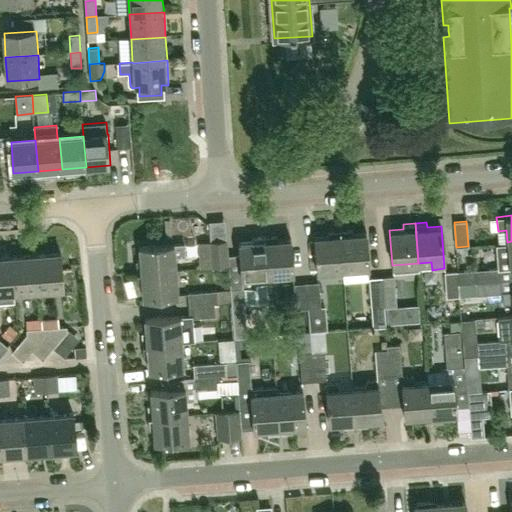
[(351,228),(339,229),(343,269),(368,267),(365,232),(352,234),(351,228)]
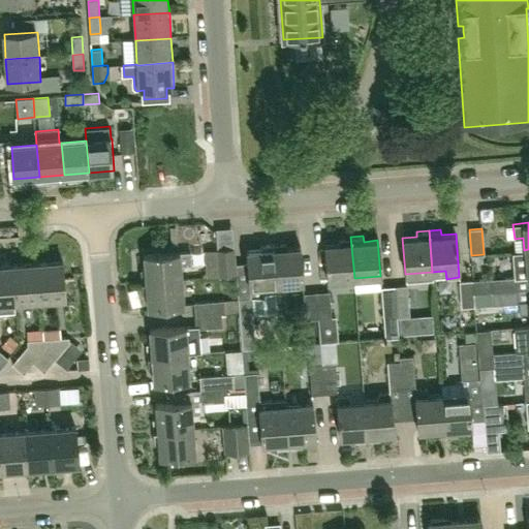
[(327,280),(354,278),(350,237),(338,238),(339,243),(324,245),(327,280)]
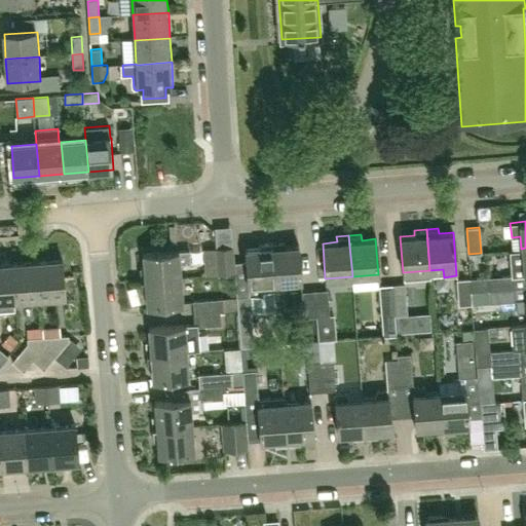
[(270,241),(274,283),(275,283),(300,280),(297,245),(284,246),(283,240),(270,241)]
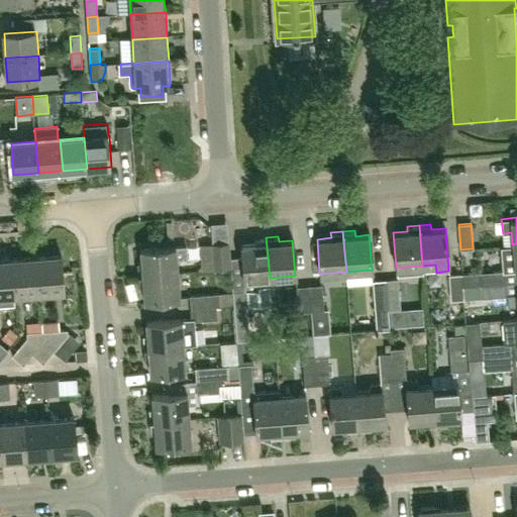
[(272,300),(270,278),(266,237),(253,238),(254,243),(240,245),(241,257),(229,259),(230,269),(232,292),(233,303),(236,338),(248,337),(245,303),(272,300)]
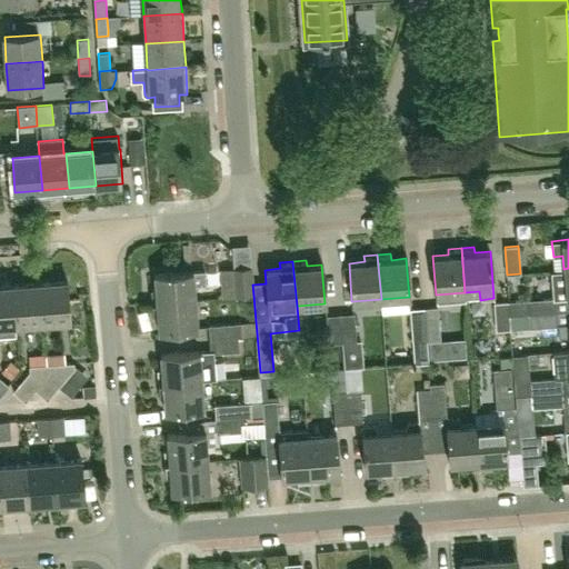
[(235,297),(253,296),(252,285),(250,267),(232,268),(235,297)]
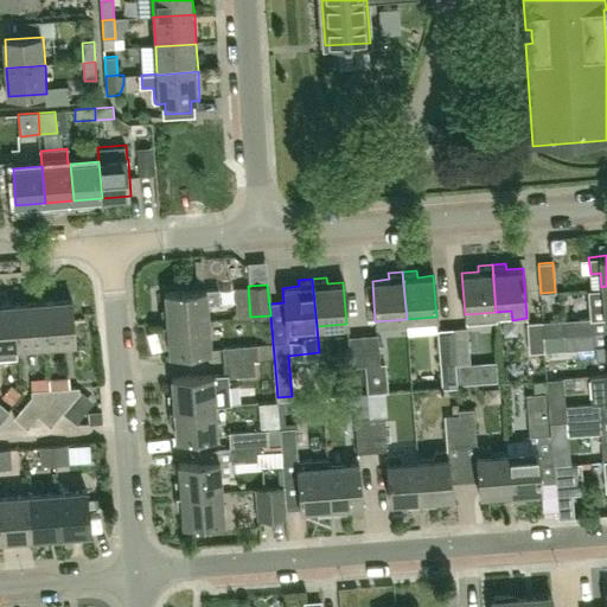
[(160,308),(161,323),(208,319),(206,305),(219,304),(218,286),(164,291),(165,308),(160,308)]
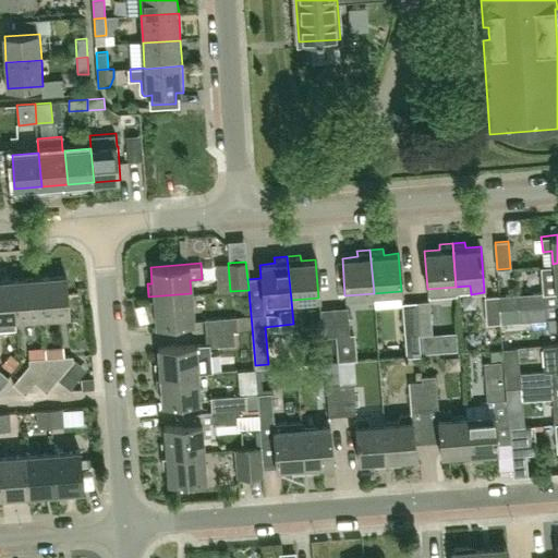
[(557,263),(553,264),(553,266),(538,267),(541,291),(517,292),(518,305),(557,302),(556,292),(557,291),(557,263)]
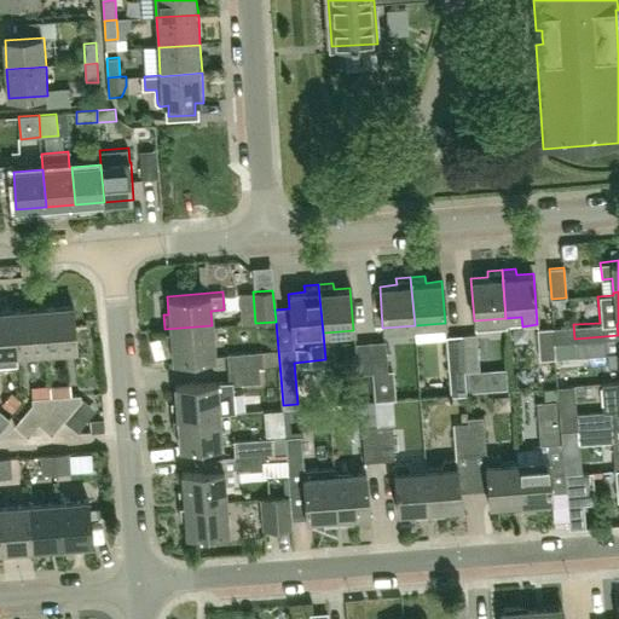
[(73,308),(42,311),(45,352),(75,350),(73,308)]
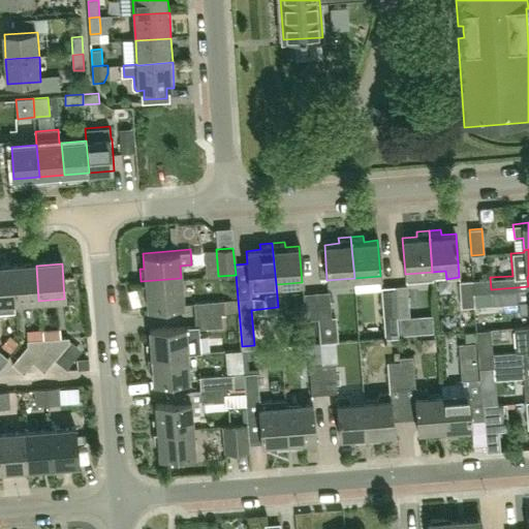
[(10,267),(13,302),(38,301),(36,266),(10,267)]
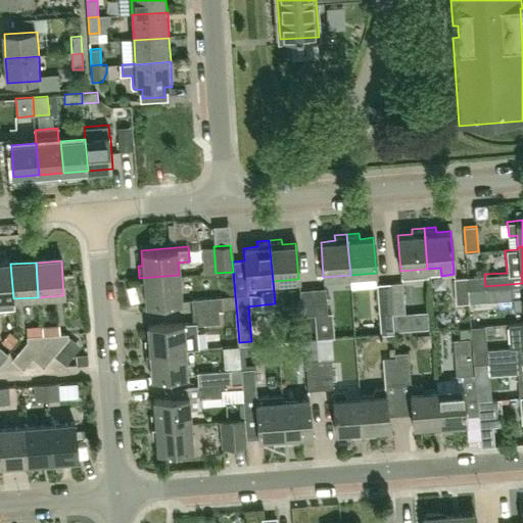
[(0,299),(13,298),(10,264),(0,265),(0,299)]
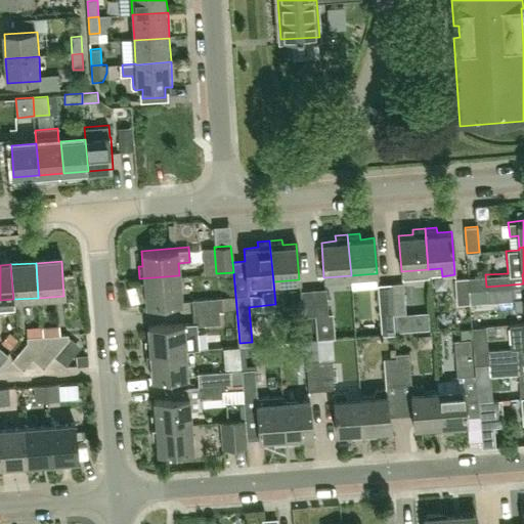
[(179,275),(139,278),(140,291),(144,290),(146,304),(181,301),(179,275)]
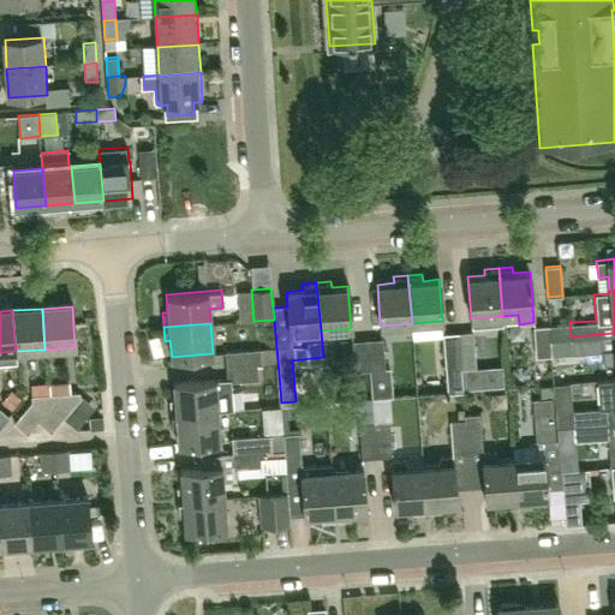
[(550,339),(549,324),(533,324),(536,357),(551,356),(550,339)]
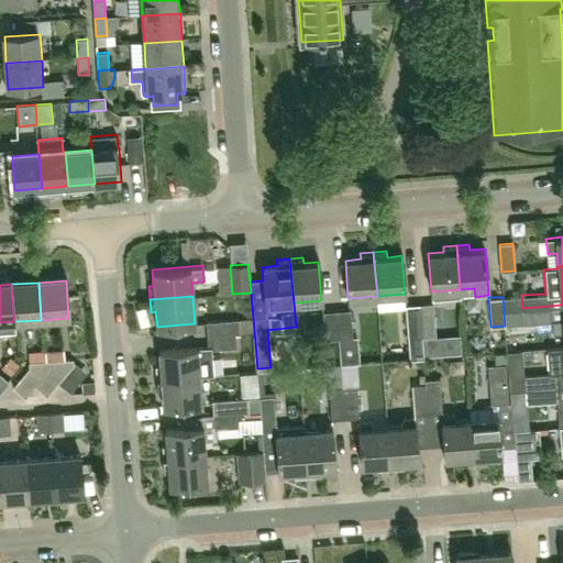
[(420,305),(422,338),(435,337),(433,304),(420,305)]
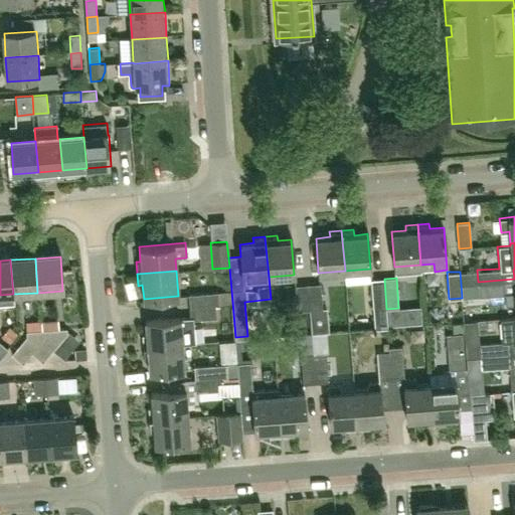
[(386,309),(384,279),(371,280),(375,330),(388,328),(386,309)]
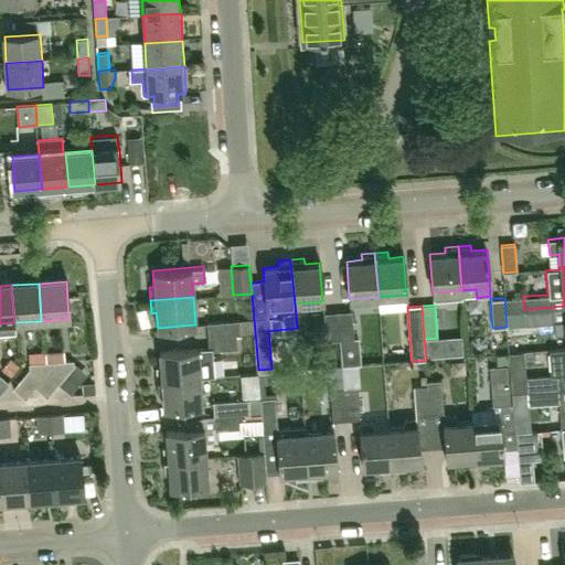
[(564,312),(564,306),(524,309),(525,326),(553,323),(554,334),(564,333),(564,338),(564,312)]
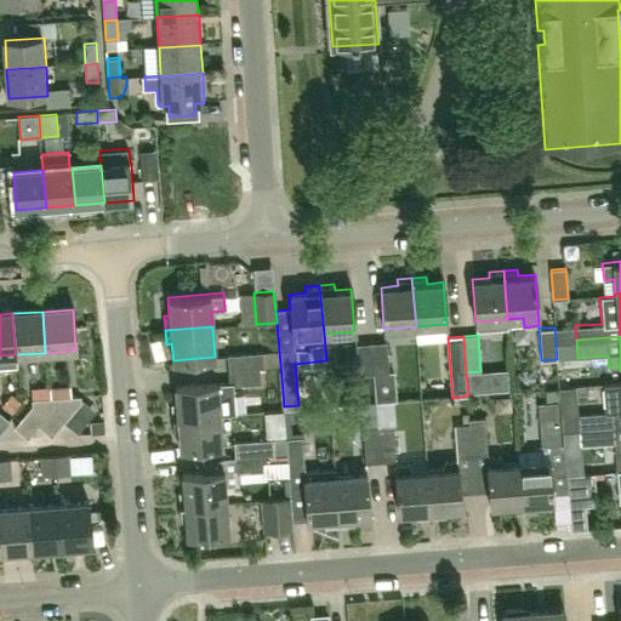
[(386,342),(371,343),(374,374),(375,374),(388,372),(386,342)]
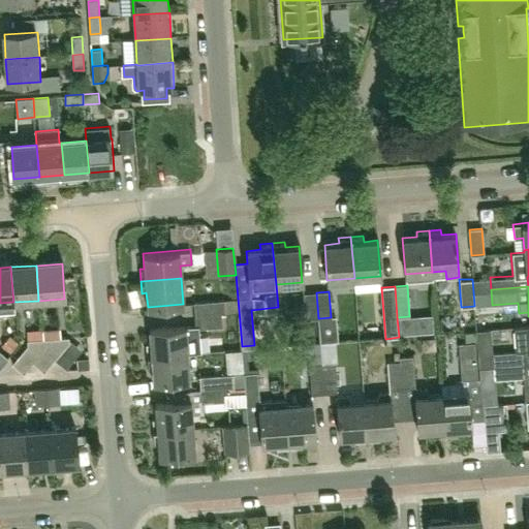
[(306,319),(318,318),(316,292),(304,293),(306,319)]
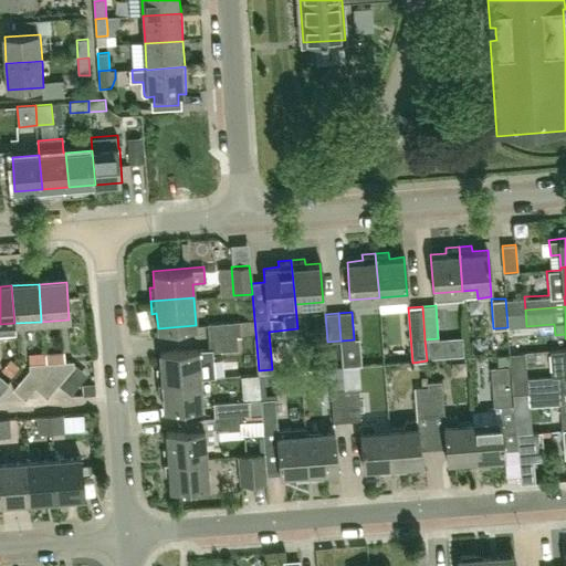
[(237,333),(255,332),(254,320),(208,324),(208,335),(237,333)]
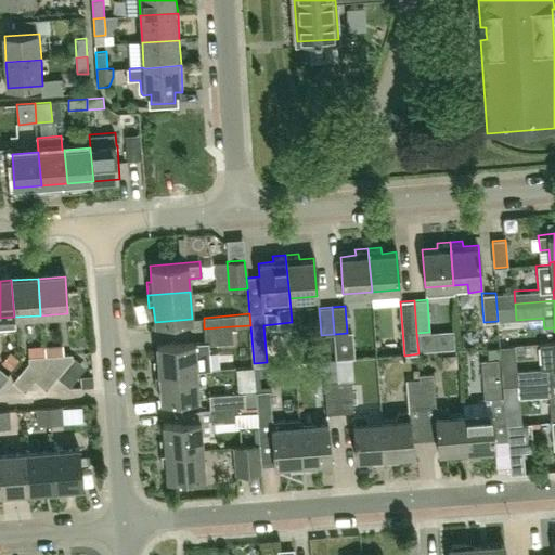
[(153,361),(154,374),(196,370),(210,369),(208,345),(233,343),(232,326),(204,328),(205,340),(156,345),(157,360),(153,361)]
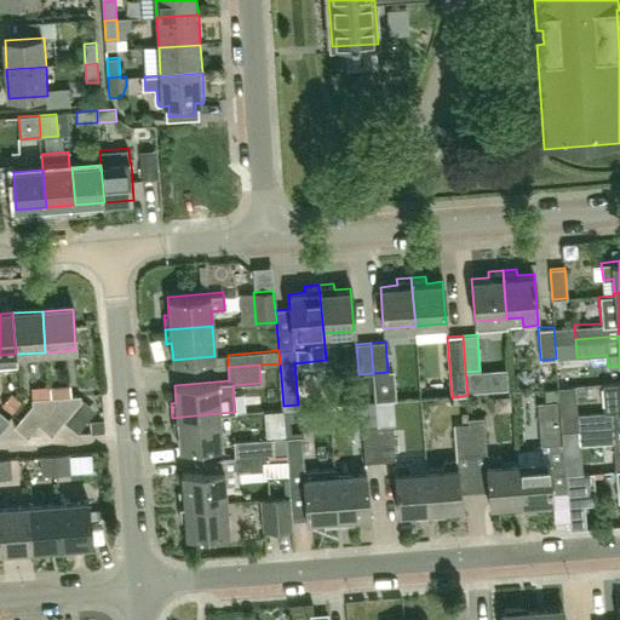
[(28,405),(13,373),(0,378),(0,385),(12,412),(28,405)]
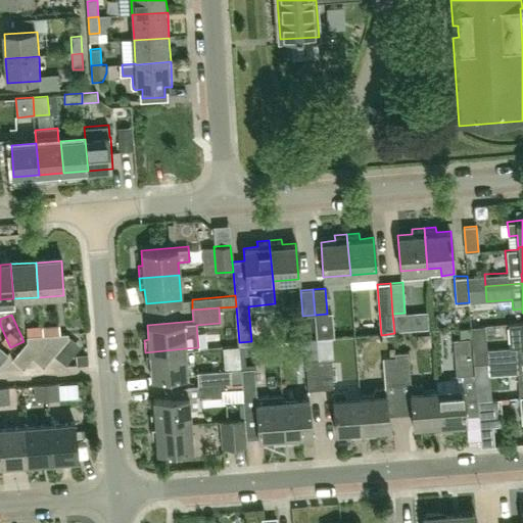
[(522,358),(522,320),(508,322),(510,348),(487,349),(488,361),(522,358)]
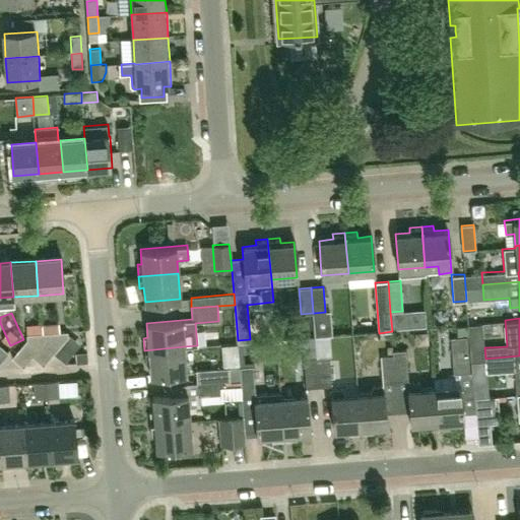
[(67,337),(66,332),(47,334),(47,338),(58,347),(67,337)]
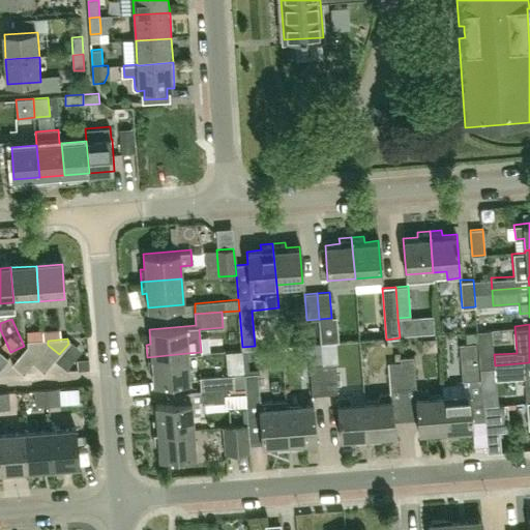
[(48,341),(41,341),(27,342),(27,347),(39,355),(48,345),(48,341)]
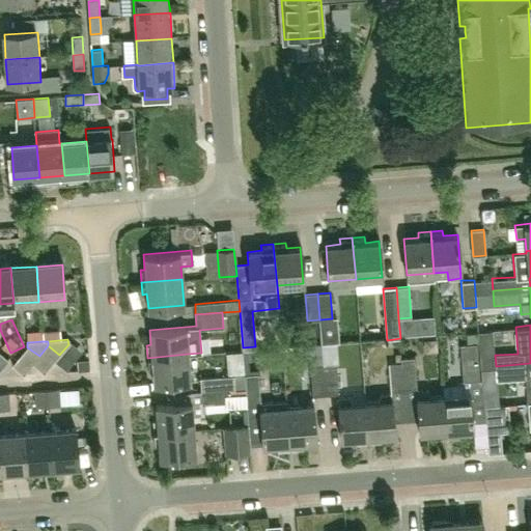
[(48,345),(39,356),(32,364),(44,373),(59,355),(48,345)]
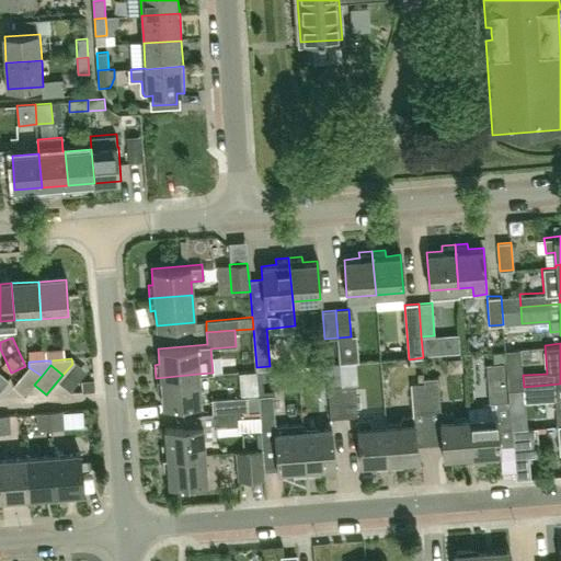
[(12,387),(24,397),(34,385),(42,376),(29,367),(12,387)]
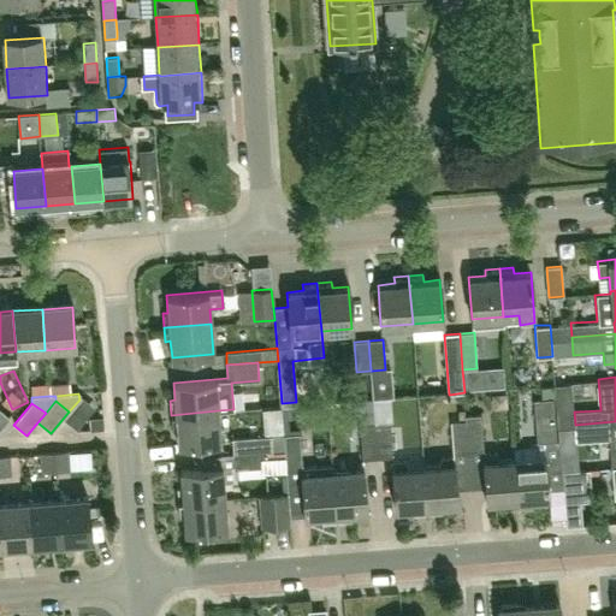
[(221,442),(218,410),(171,415),(172,428),(178,428),(179,445),(221,442)]
